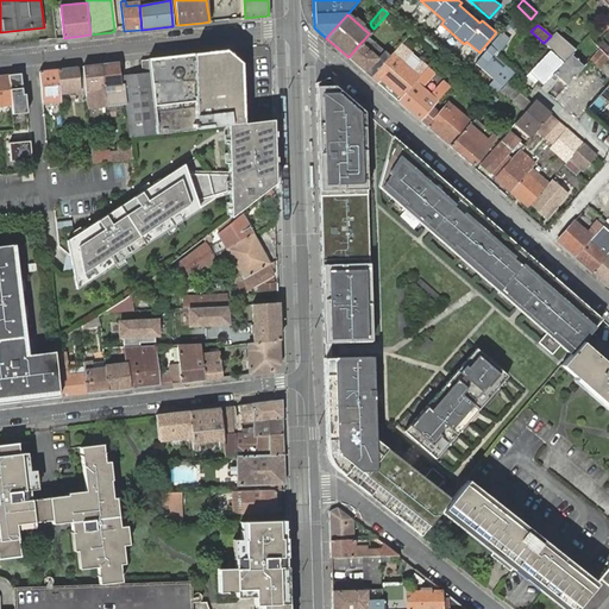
[(494,80),(502,87),(508,79),(514,73),(504,64),(496,56),(498,52),(497,52),(508,41),(509,38),(502,32),(501,35),(476,63),(494,80)]
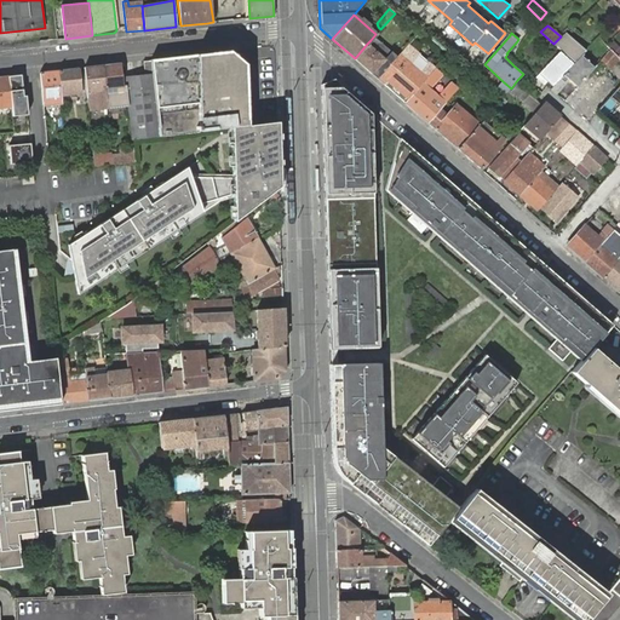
[(566,33),(561,36),(554,44),(574,63),(581,56),(583,53),(586,51),(566,33)]
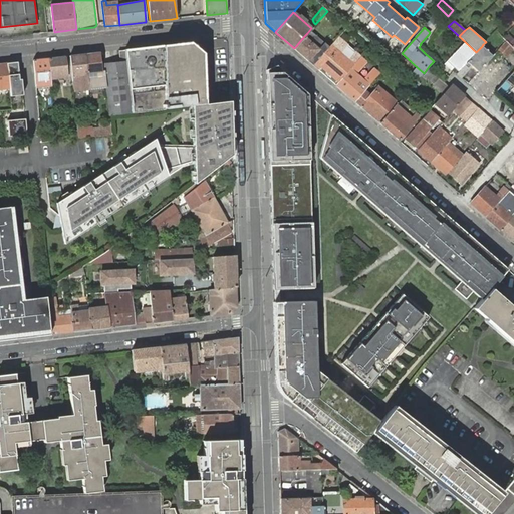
[(308,61),(313,65),(323,53),(326,50),(307,33),(304,36),(294,48),(308,61)]
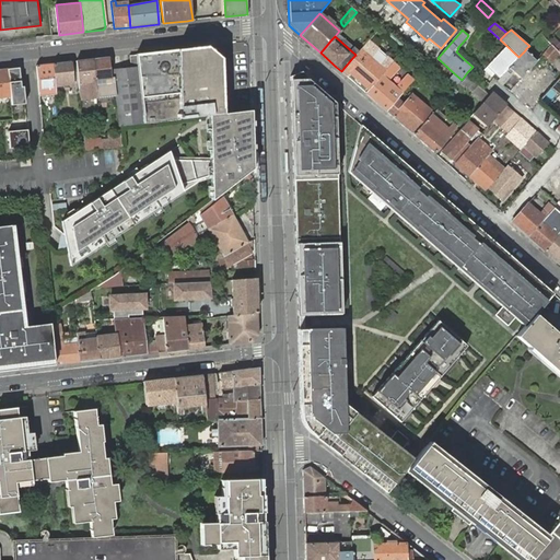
[(360,38),(350,49),(356,55),(365,44),(360,38)]
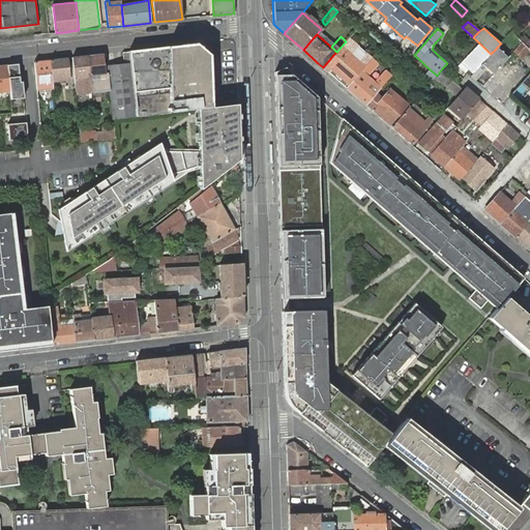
[(331,68),(349,85),(372,58),(366,54),(359,62),(351,55),(357,47),(348,38),(346,41),(336,52),(333,55),(323,67),(328,71),(331,68)]
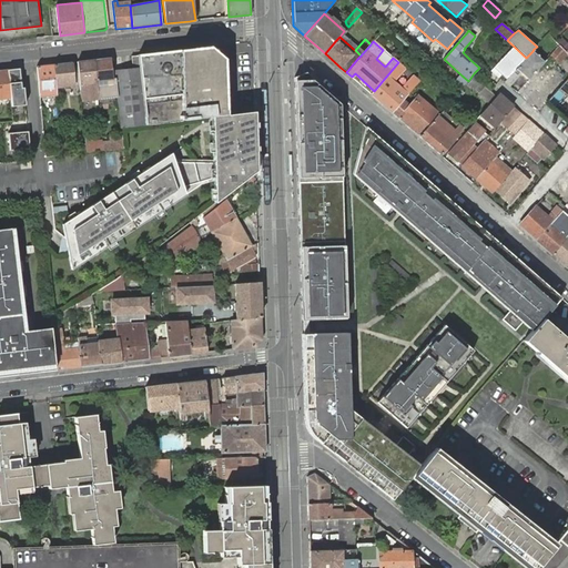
[(565,52),(559,46),(550,54),(558,62),(564,58),(567,64),(567,54),(565,52)]
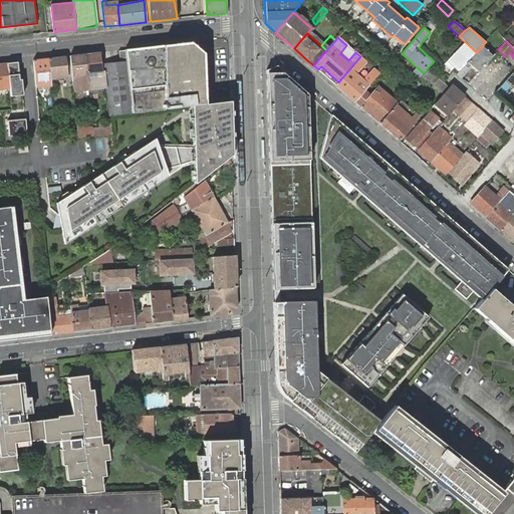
[(192,105),(205,104),(203,54),(190,42),(163,45),(125,49),(125,50),(126,60),(126,62),(130,89),(132,102),(165,98),(165,100),(165,105),(165,108),(176,107),(192,105)]
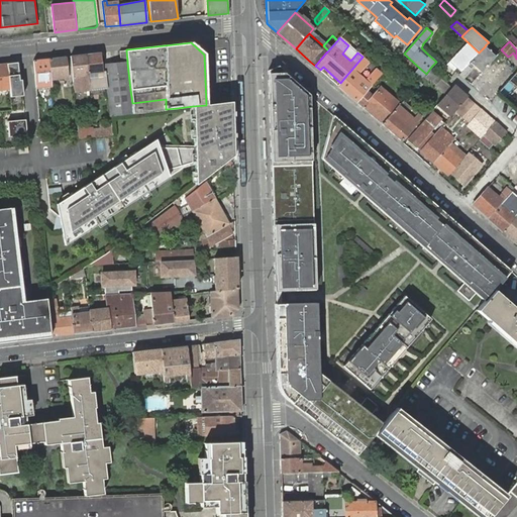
[(479,54),(467,42),(449,62),(461,72),(470,63),(479,54)]
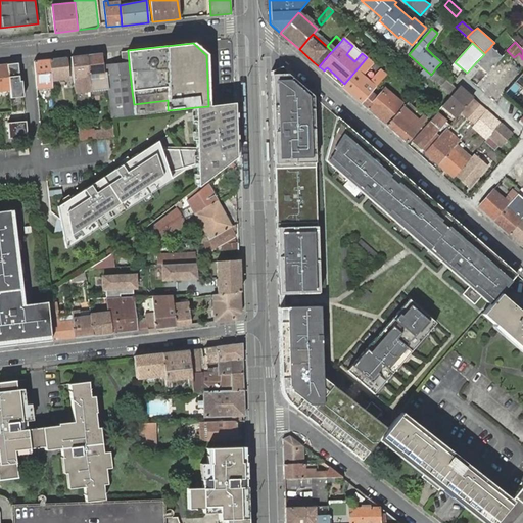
[(490,47),(484,53),(484,54),(475,63),(467,73),(465,75),(470,79),(478,69),(485,76),(486,74),(502,57),(503,55),(491,45),(490,47)]
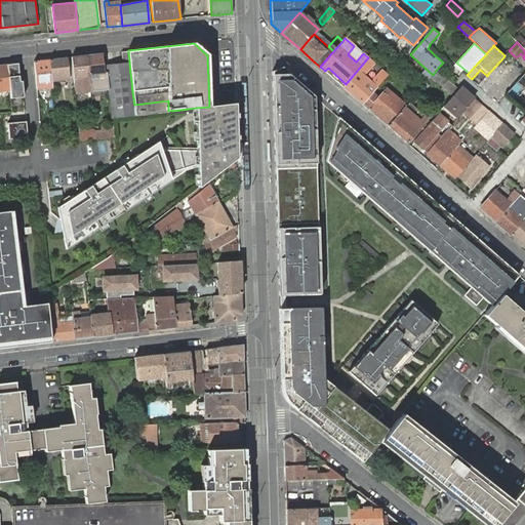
[(103,53),(87,55),(89,75),(91,90),(91,92),(109,90),(107,72),(105,72),(103,53)]
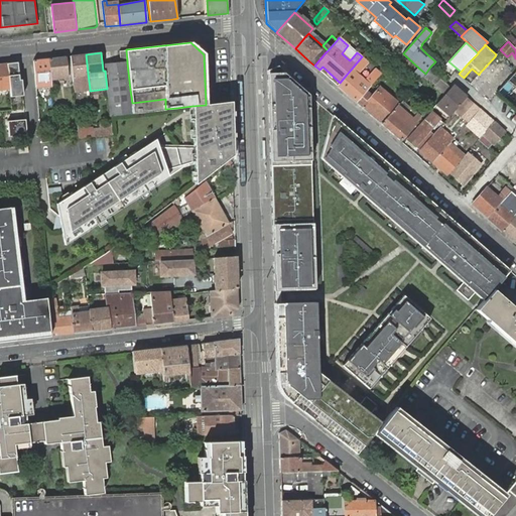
[(86,54),(71,56),(73,82),(75,91),(90,89),(88,75),(88,74),(86,54)]
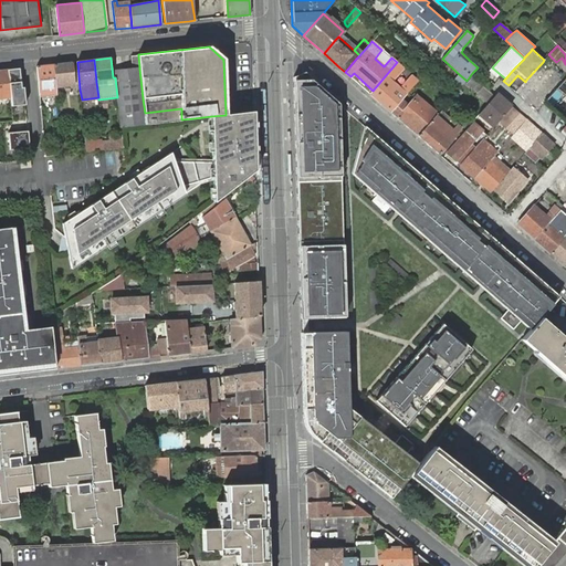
[(71,62),(54,64),(56,86),(73,84),(71,62)]
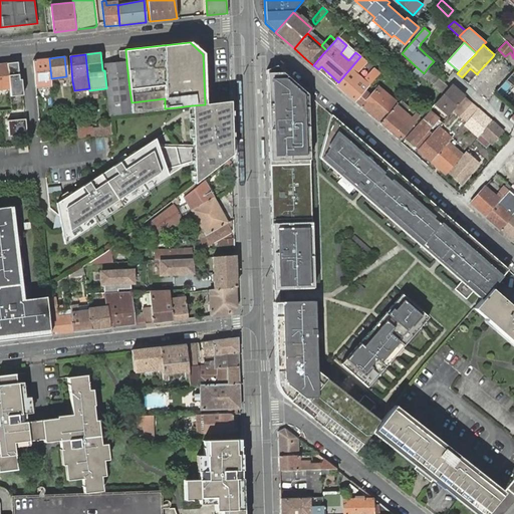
[(336,85),(354,101),(364,91),(379,73),(373,68),(363,80),(355,73),(366,61),(360,56),(338,82),(336,85)]
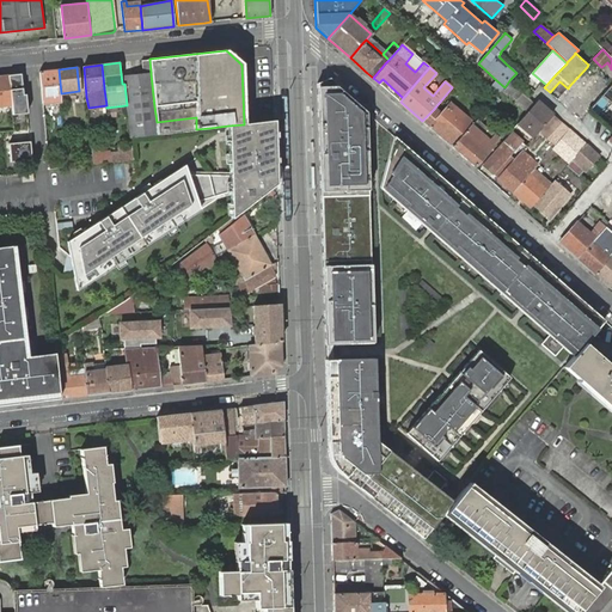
[(41,78),(43,103),(49,103),(54,102),(61,101),(61,93),(59,69),(41,72),(41,78)]
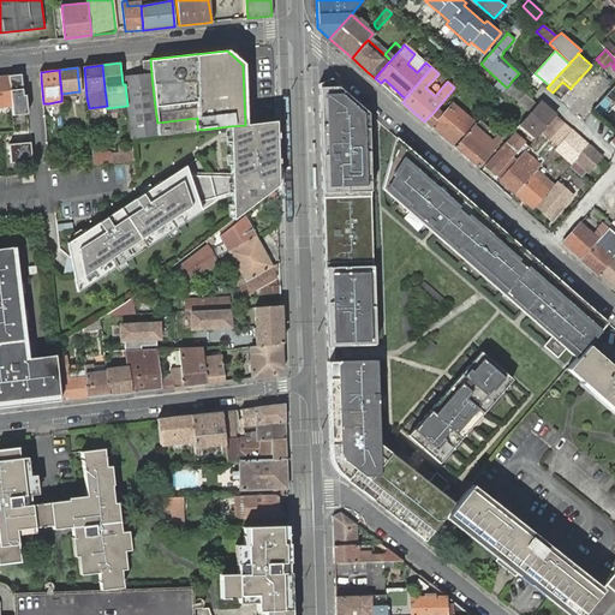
[(22,73),(7,76),(11,103),(12,106),(25,105),(22,73)]
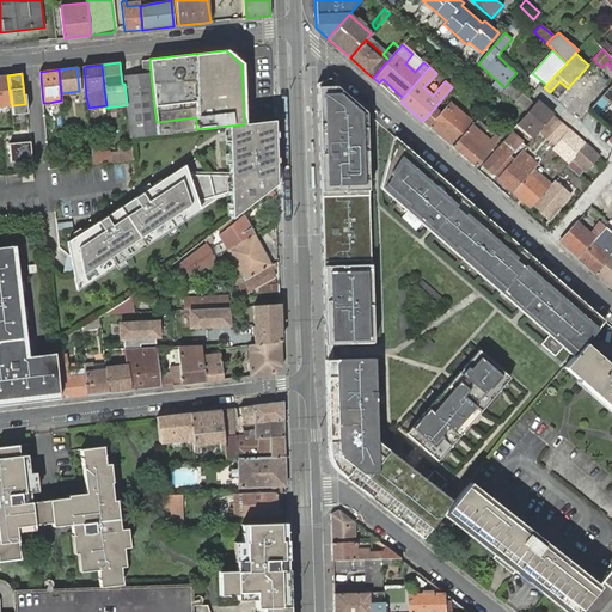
[(127,105),(130,138),(158,134),(157,122),(154,106),(151,74),(124,77),(124,84),(127,105)]
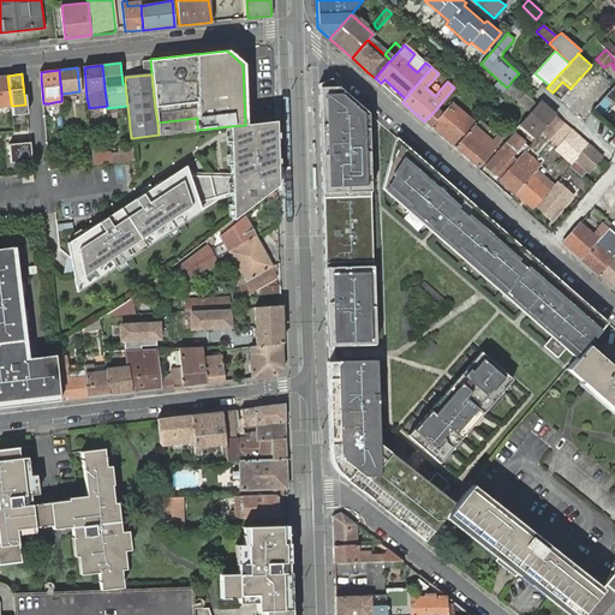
[(7,76),(0,76),(0,105),(11,103),(7,76)]
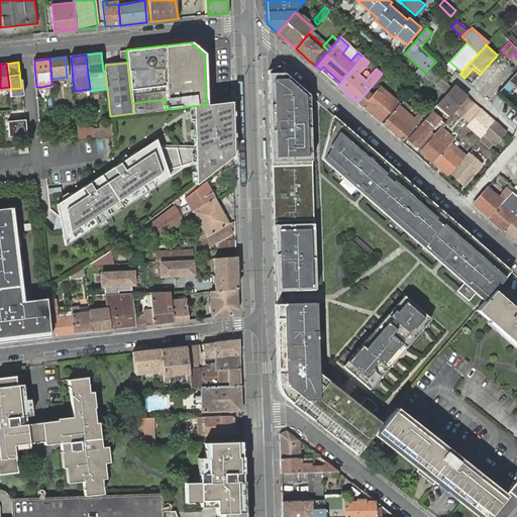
[(497,94),(508,81),(489,65),(477,81),(495,97),(497,94)]
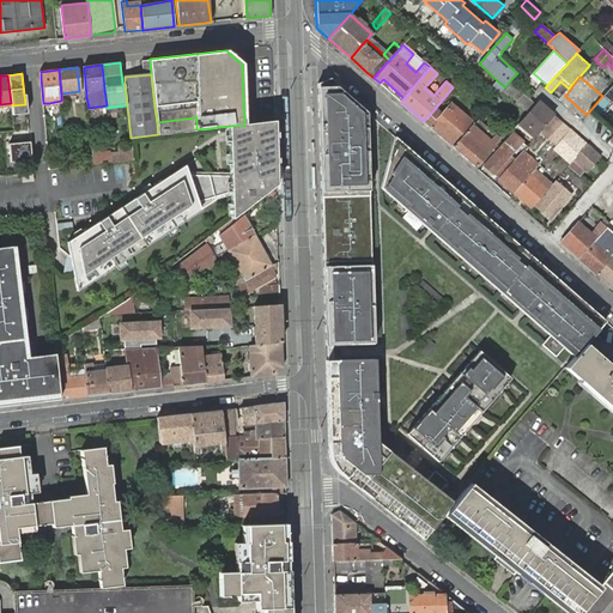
[(329,465),(419,535),(426,526),(431,528),(447,511),(453,504),(376,443),(365,110),(329,78),(317,83),(329,465)]
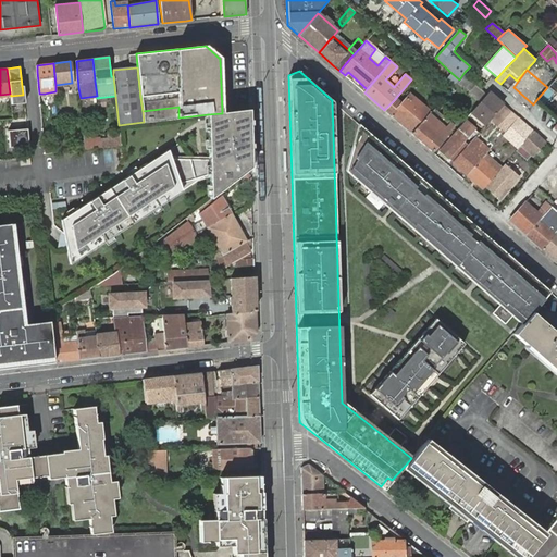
[(478,93),(482,87),(465,72),(460,78),(478,93)]
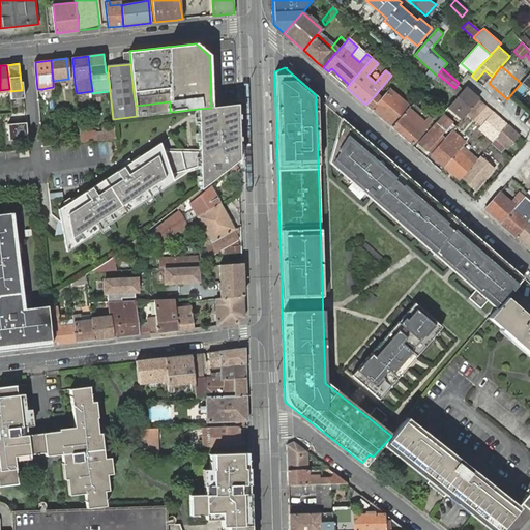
[(431,83),(437,76),(430,69),(423,76),(431,83)]
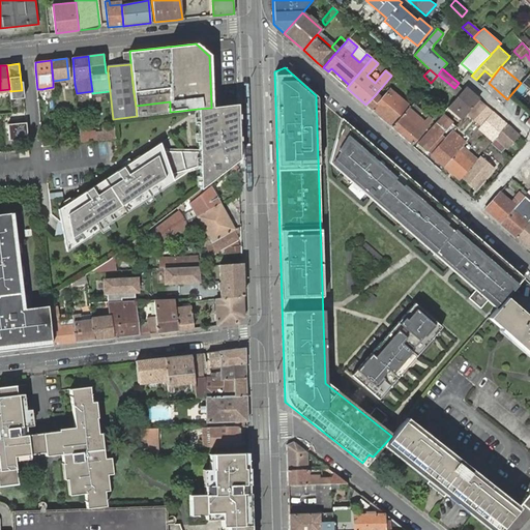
[(529,72),(521,83),(509,96),(529,113),(529,72)]
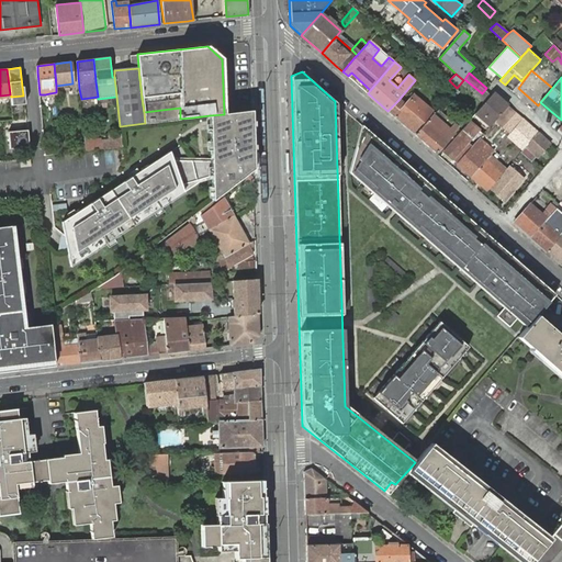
[(388,111),(415,135),(435,113),(438,109),(440,105),(438,102),(431,110),(413,94),(411,92),(408,96),(411,97),(404,104),(398,100),(388,111)]
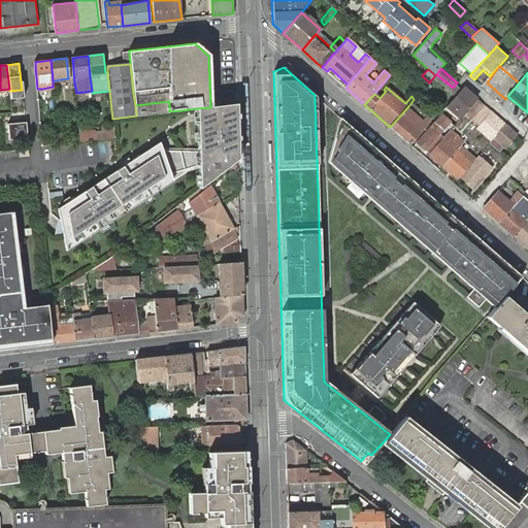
[(460,118),(464,114),(476,99),(463,87),(447,106),(460,118)]
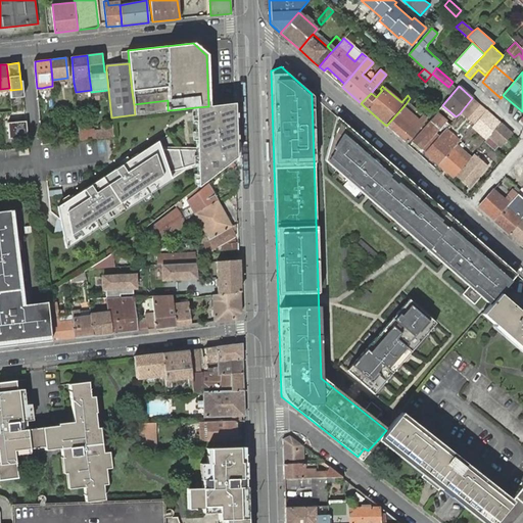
[(386,126),(406,142),(427,119),(411,105),(418,97),(414,94),(410,98),(408,101),(405,105),(386,126)]
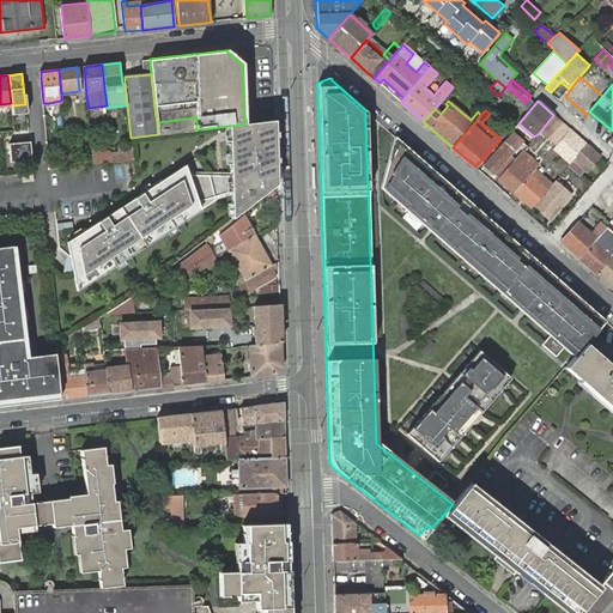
[(546,139),(562,122),(553,115),(539,133),(546,139)]
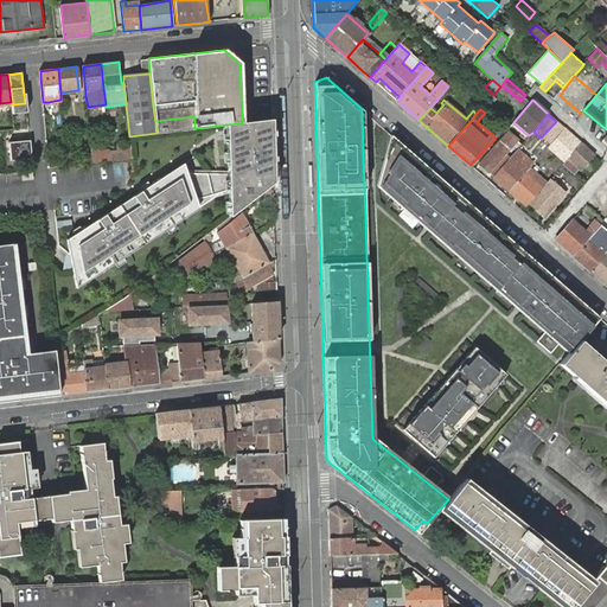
[(228,192),(229,217),(274,184),(272,120),(242,123),(227,125),(228,171),(228,174),(228,190),(228,192)]
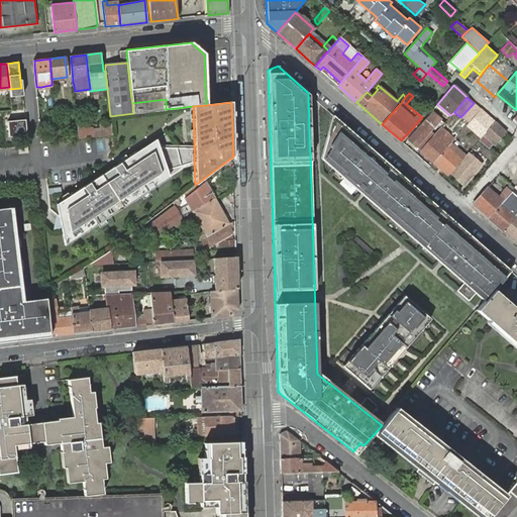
[(488,130),(495,122),(481,109),(474,117),(488,130)]
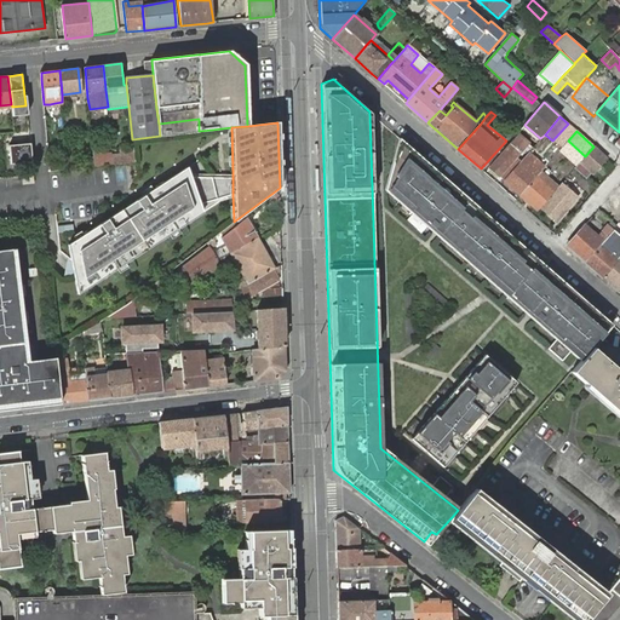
[(510,143),(489,168),(499,176),(520,153),(526,145),(528,143),(517,135),(510,143)]
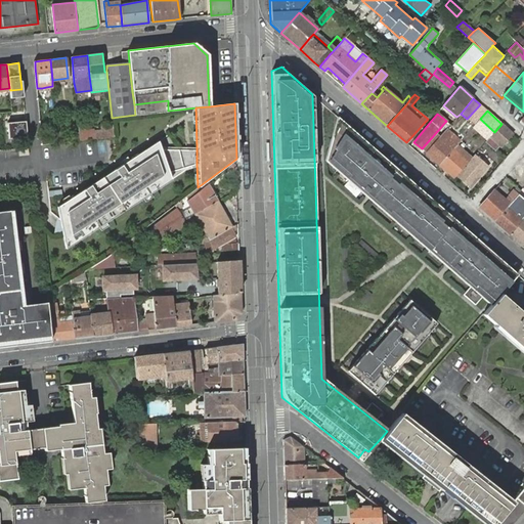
[(518,275),(339,119),(326,163),(471,286),(482,296),(491,304),(500,294),(518,275)]
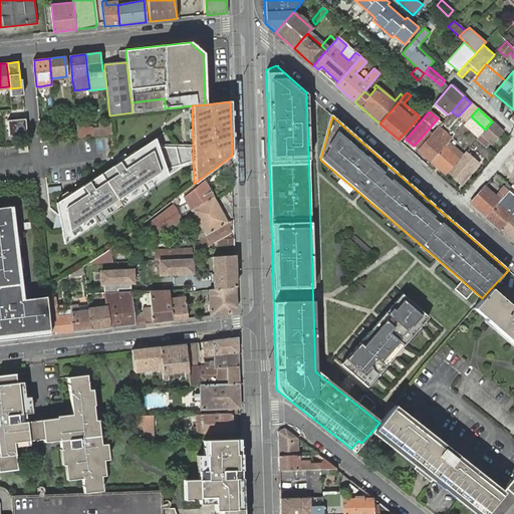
[(25,118),(7,120),(8,136),(26,135),(25,118)]
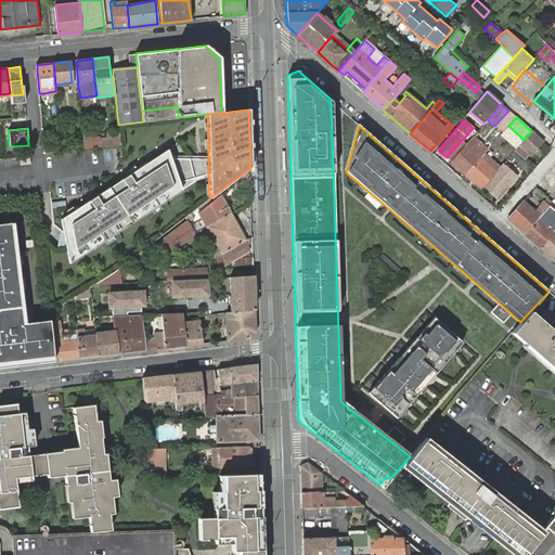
[(524,140),(514,151),(525,160),(529,155),(531,156),(543,142),(540,139),(531,131),(524,140)]
